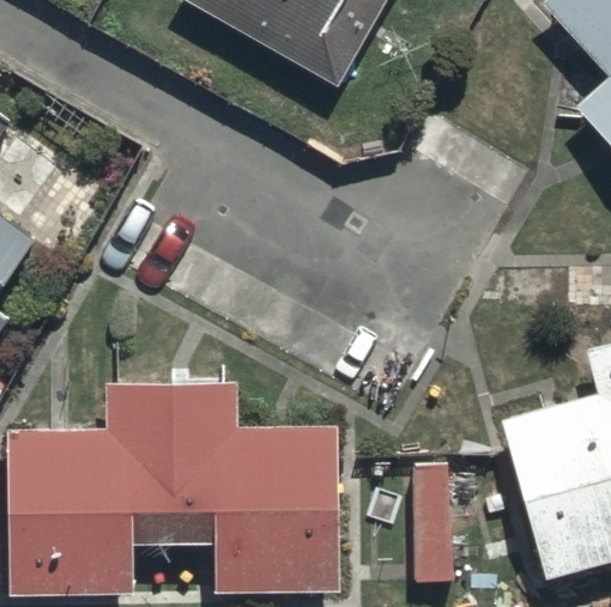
[(182,0),(340,82),(385,0),(182,0)]
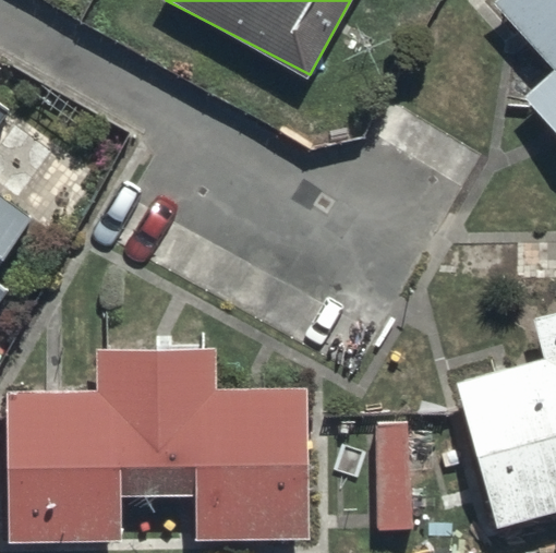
[(496,0),(492,4),(552,70),(520,99),(555,136),(555,0),(496,0)]
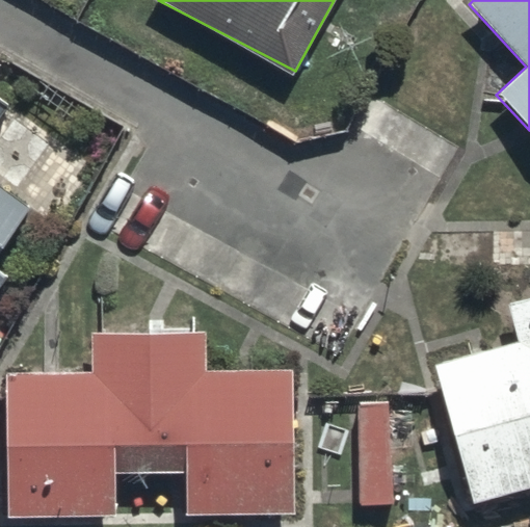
[(0,121),(15,100),(0,89),(0,285),(7,274),(0,269),(0,247),(31,204),(0,182),(0,121)]
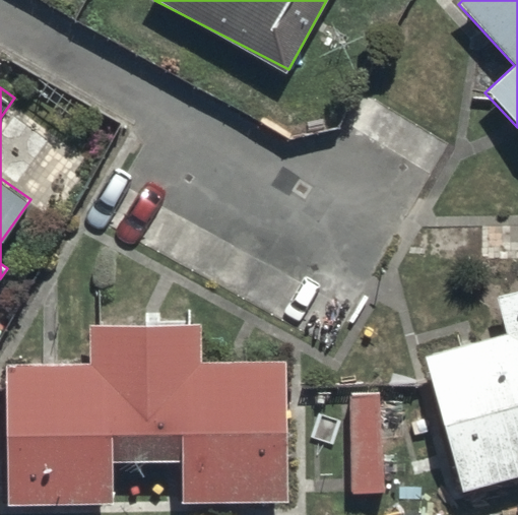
[(517,288),(496,296),(506,333),(425,356),(438,405),(425,409),(449,500),(517,480),(517,288)]
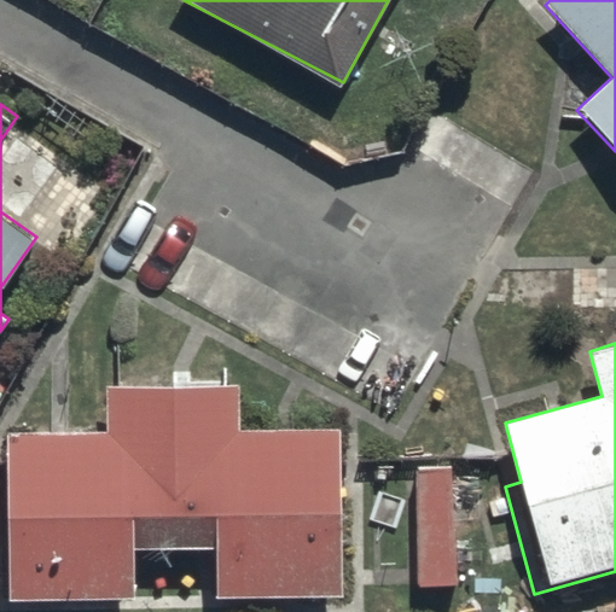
[(218,595),(341,594),(342,429),(237,429),(237,383),(109,384),(109,426),(10,427),(12,601),(138,600),(138,549),(216,549),(218,595)]
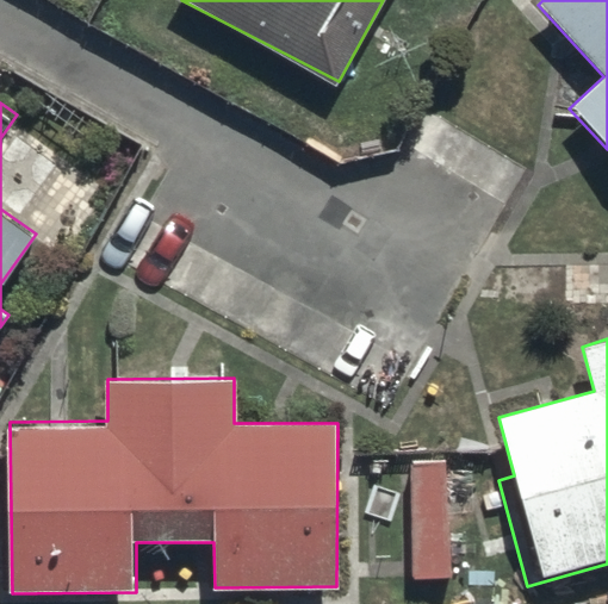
[(448,456),(413,455),(410,574),(446,576),(448,456)]
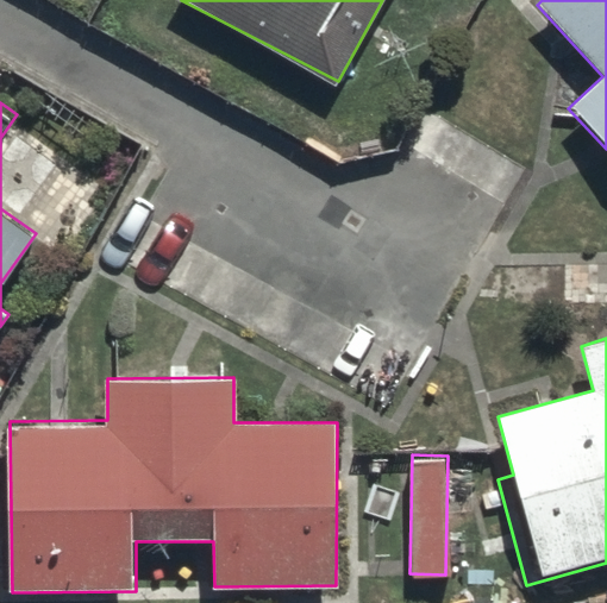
All buildings are outlined.
